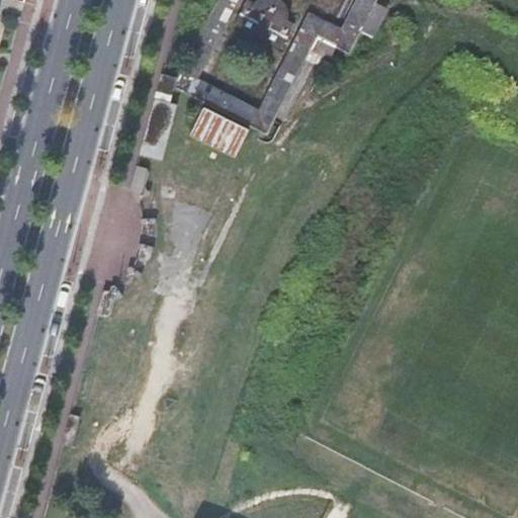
[(376,3),(377,0),(218,0),(177,77),(174,88),(266,136),(273,121),(280,125),(284,125),(287,123),(288,121),(316,69),(323,72),(336,48),(350,55),(361,31),(372,37),(387,8),(376,3)]
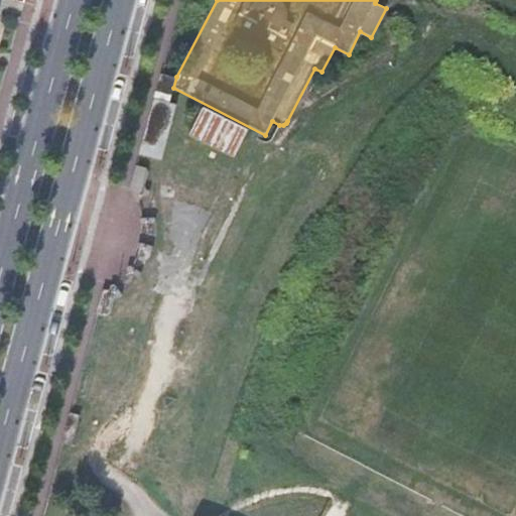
[(176,77),(162,74),(145,136),(141,152),(162,158),(176,104),(169,102),(173,88),(176,77)]
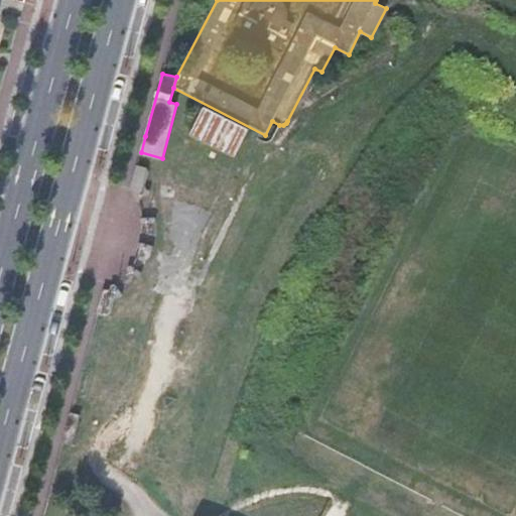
[(202,107),(188,134),(233,157),(247,130),(202,107)]
